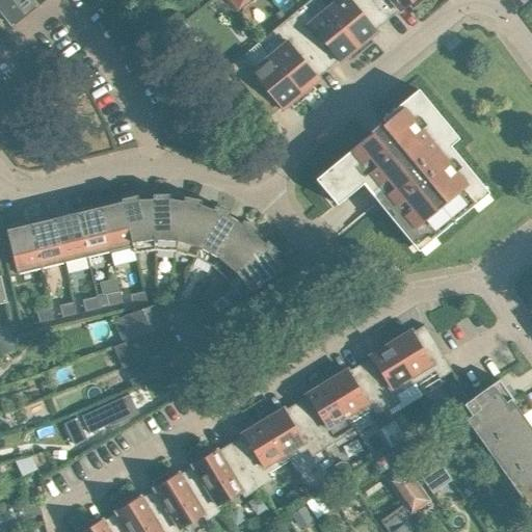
[(36,5),(32,0),(0,0),(0,9),(11,25),(36,5)]
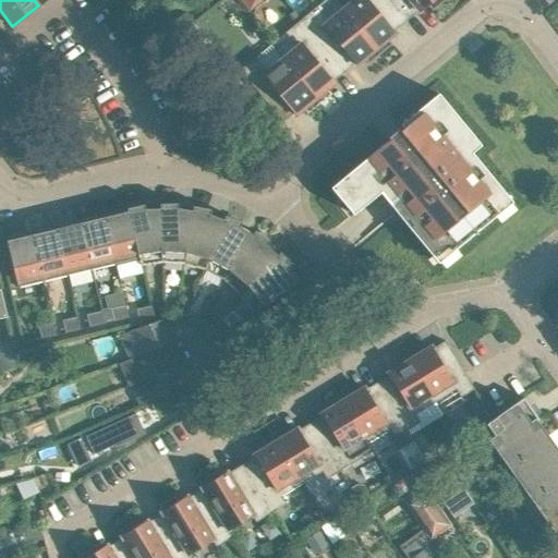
[(241,0),(250,10),(261,0),(241,0)]
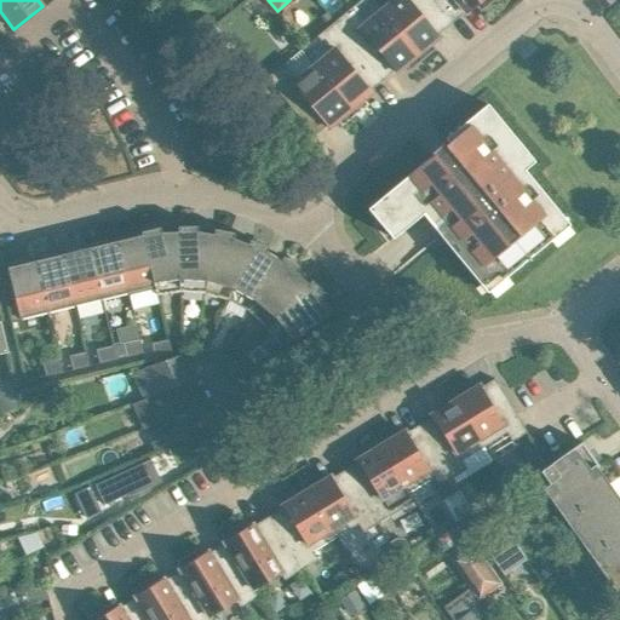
[(449,24),(429,0),(392,0),(380,10),(422,59),(435,49),(430,44),(438,36),(437,34),(449,24)]
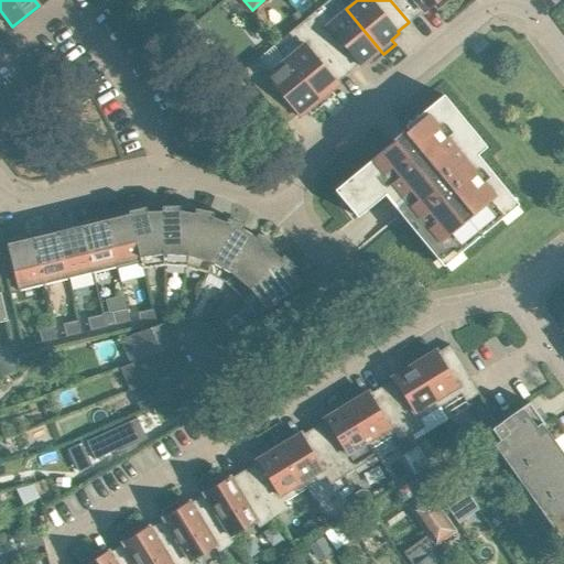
[(390,0),(409,22),(423,11),(424,12),(432,6),(436,11),(449,0),(390,0)]
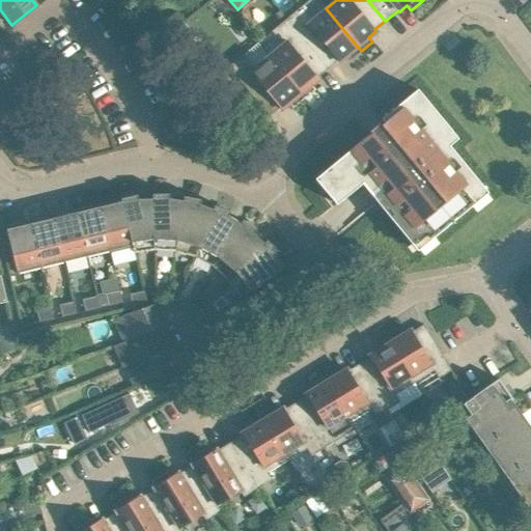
[(361,51),(326,8),(312,21),(301,6),(286,19),(327,68),(337,60),(339,62),(346,56),(350,60),(361,51)]
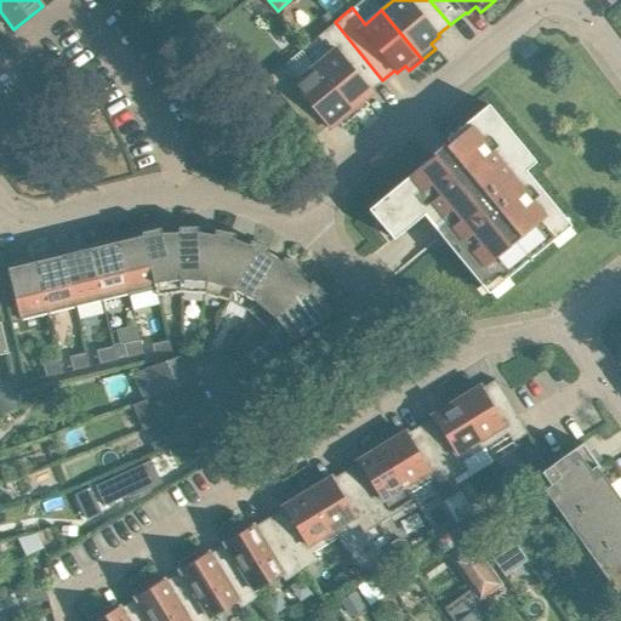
[(208,13),(197,23),(205,34),(216,24),(208,13)]
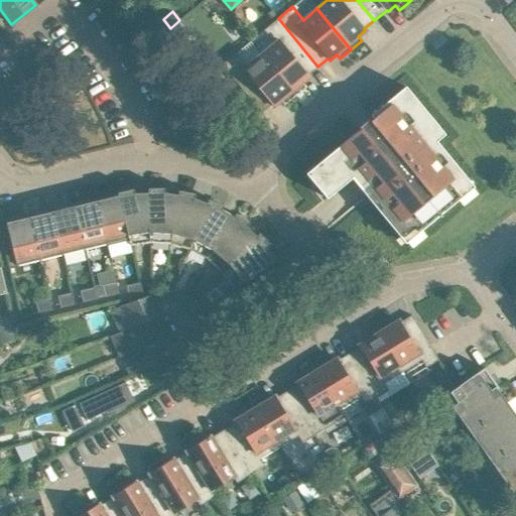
[(317,67),(278,18),(263,30),(274,43),(261,54),(295,96),(306,87),(302,83),(309,77),(308,75),(317,67)]
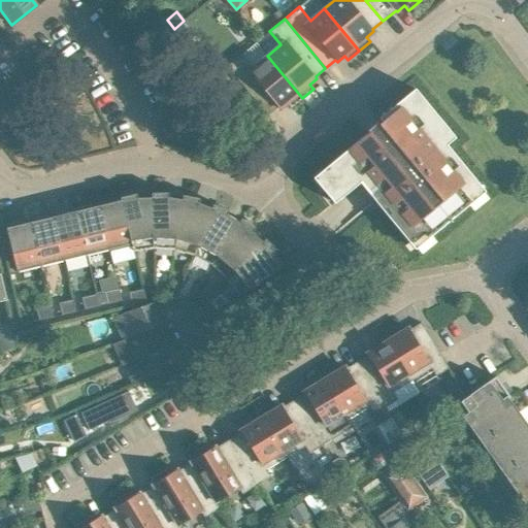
[(186,34),(175,42),(183,53),(194,43),(186,34)]
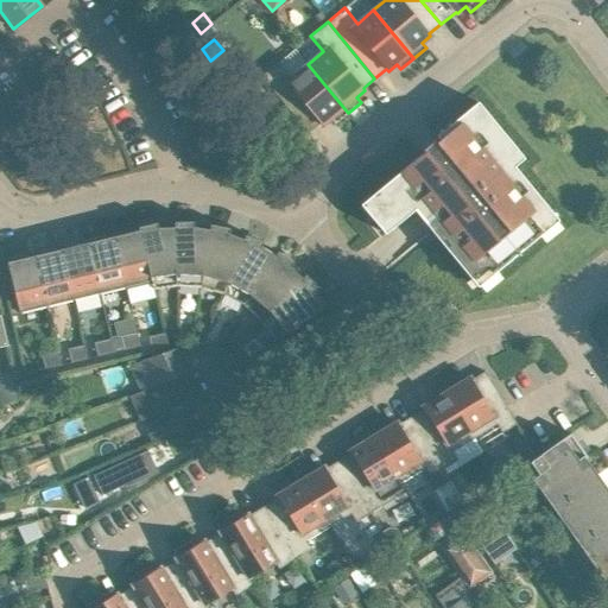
[(348,113),(308,64),(292,77),(279,62),(261,76),(308,134),(321,124),(322,126),(330,119),(335,124),(348,113)]
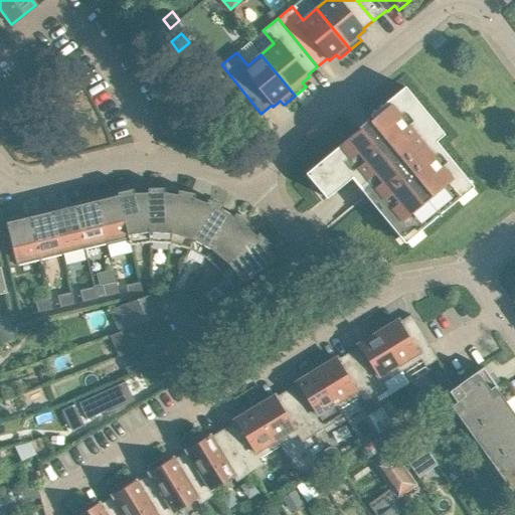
[(473,186),(436,141),(444,134),(404,87),(370,115),(373,119),(370,121),(368,119),(358,127),(360,129),(357,132),(356,131),(306,173),(326,198),(351,177),(404,242),(473,186)]
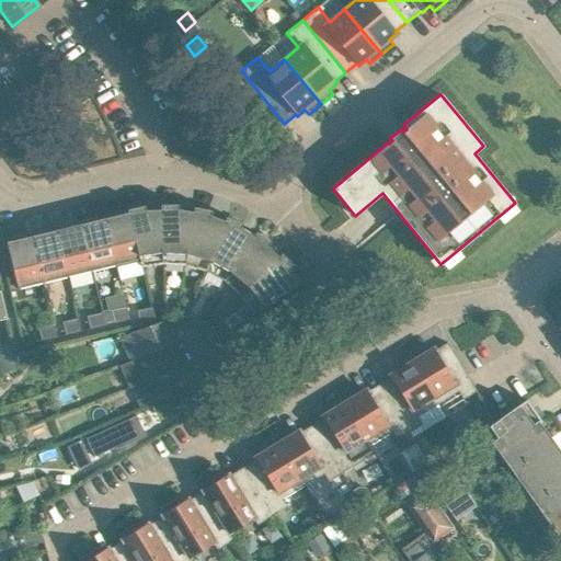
[(194,213),(193,212),(179,209),(179,205),(161,205),(161,209),(163,264),(185,265),(194,213)]
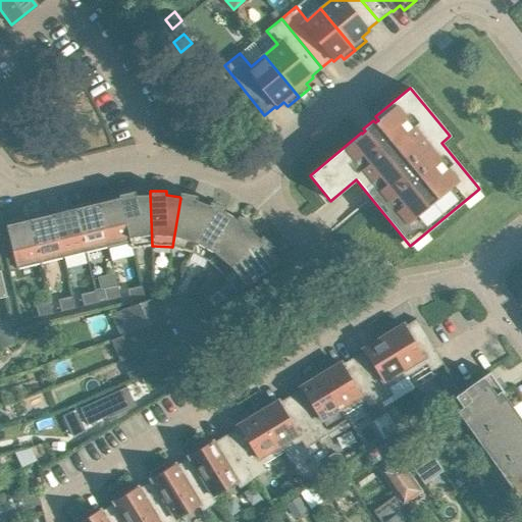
[(150,195),(136,196),(135,192),(118,195),(119,198),(120,198),(131,242),(129,242),(132,248),(152,246),(150,195)]
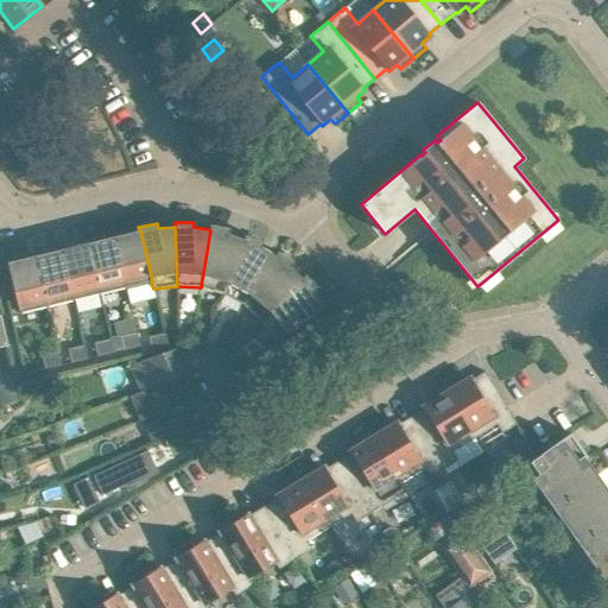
[(245,240),(244,239),(228,233),(229,228),(210,225),(209,229),(210,230),(201,287),(222,295),(245,240)]
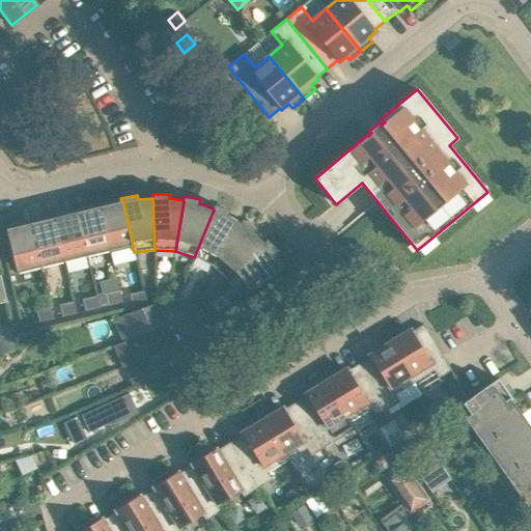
[(122,201),(121,201),(112,203),(111,200),(98,204),(99,206),(100,206),(110,251),(132,246),(133,246),(122,201)]
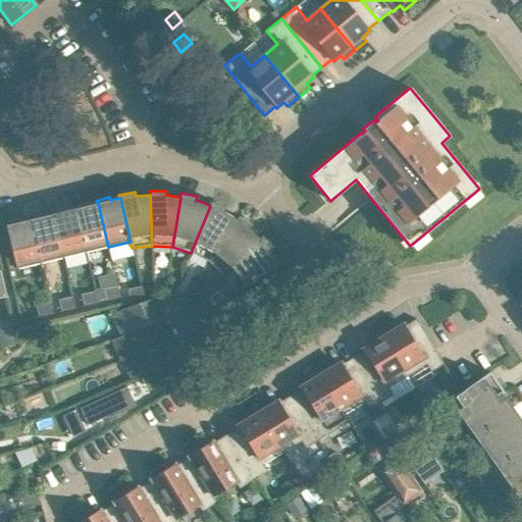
[(237,220),(236,219),(224,212),(225,207),(211,201),(209,205),(210,206),(191,253),(209,262),(237,220)]
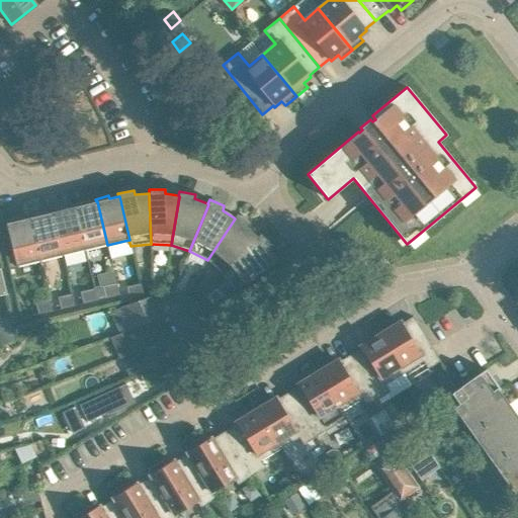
[(97,201),(96,201),(87,203),(86,201),(73,204),(74,207),(85,250),(107,245),(97,201)]
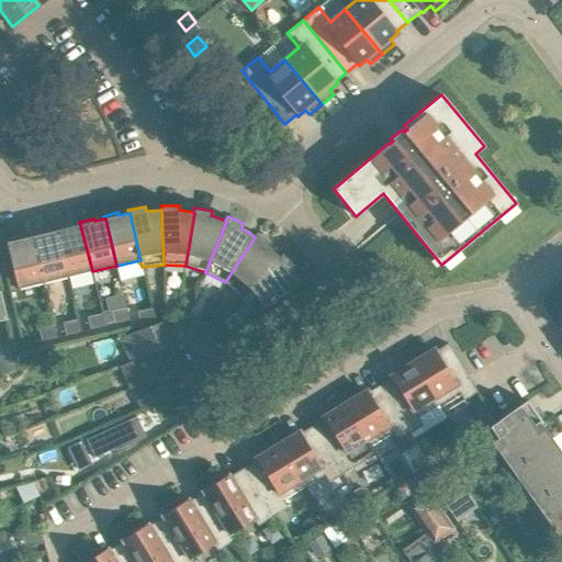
[(80,225),(70,227),(69,224),(55,227),(56,231),(68,278),(92,271),(80,225)]
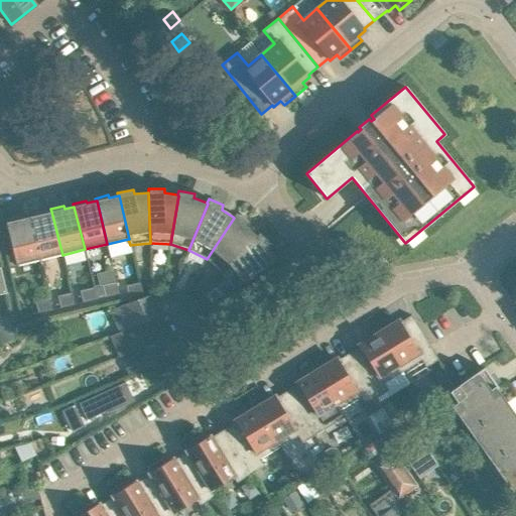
[(51,212),(42,214),(41,212),(28,215),(28,217),(29,217),(39,260),(62,255),(51,212)]
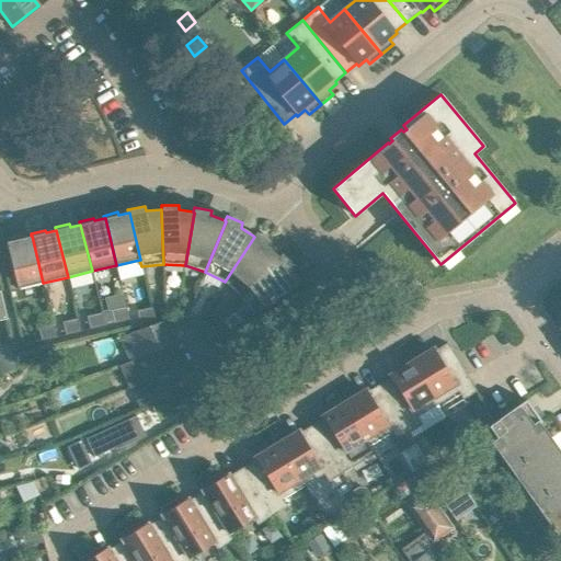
[(279,258),(278,256),(268,245),(271,242),(256,232),(253,236),(254,237),(225,282),(241,295),(279,258)]
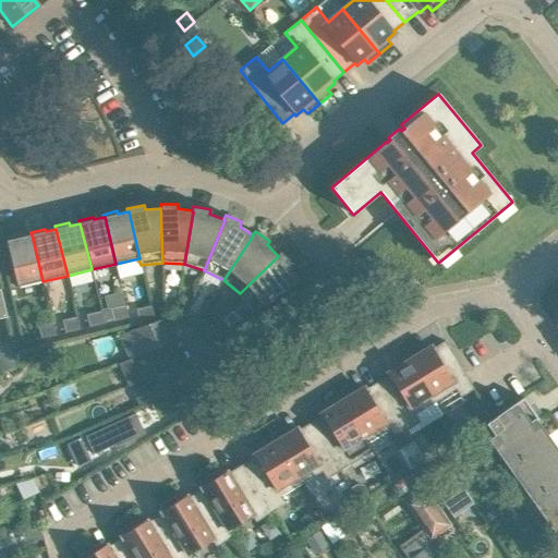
[(32,234),(31,234),(21,238),(21,234),(7,238),(19,287),(43,281),(32,234)]
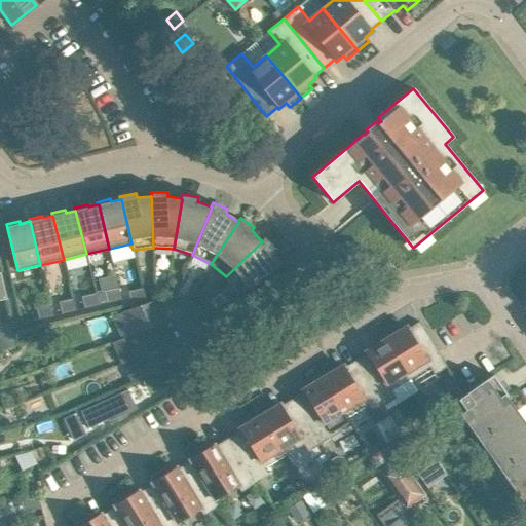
[(264,237),(261,240),(262,241),(226,276),(238,293),(282,266),(272,253),(276,250),(264,237)]
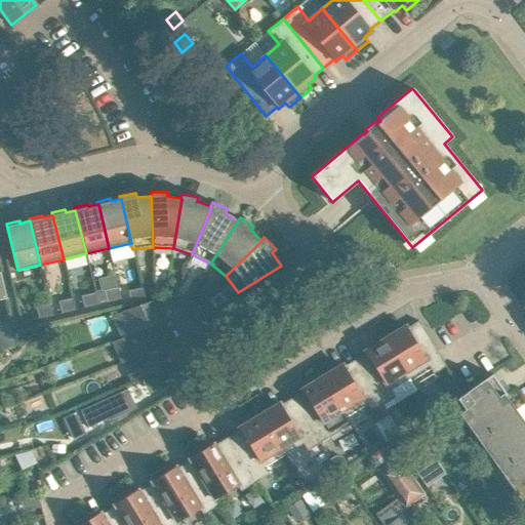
[(118,287),(104,290),(107,303),(121,298),(118,287)]
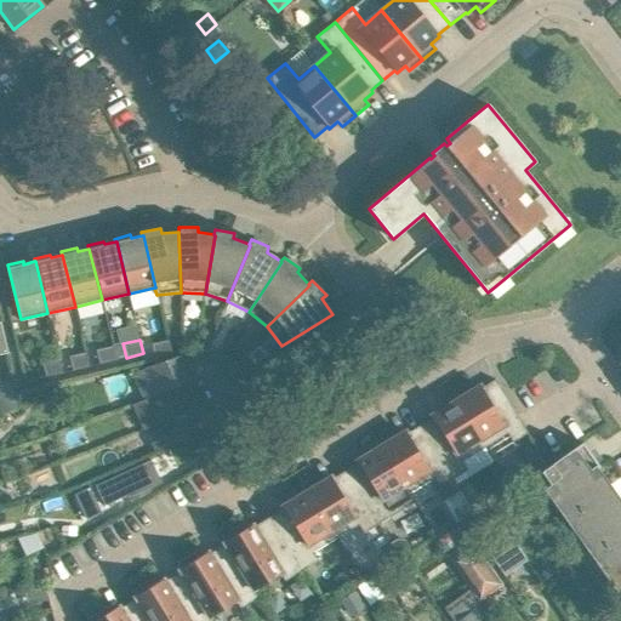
[(169,340),(152,343),(155,358),(172,354),(169,340)]
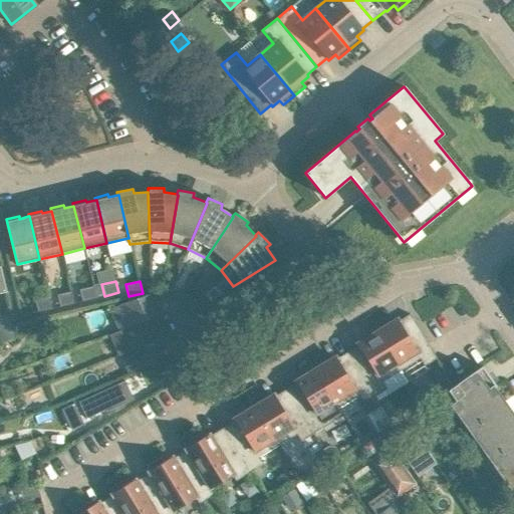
[(93,286),(79,289),(82,301),(96,298),(93,286)]
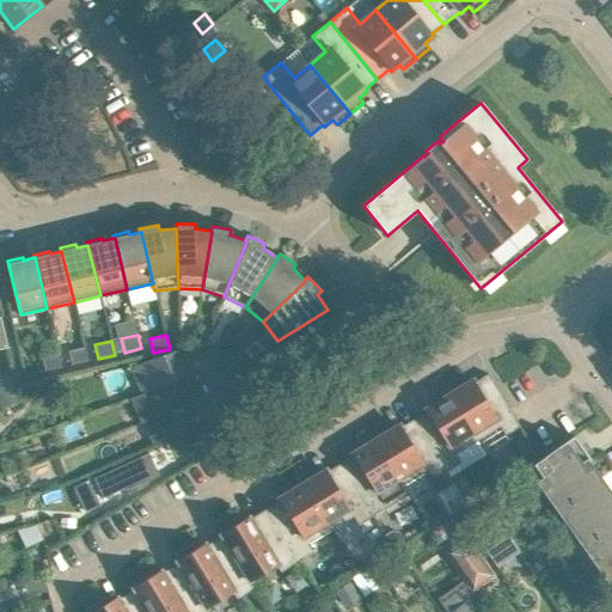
[(85,347),(68,352),(72,365),(87,361),(85,347)]
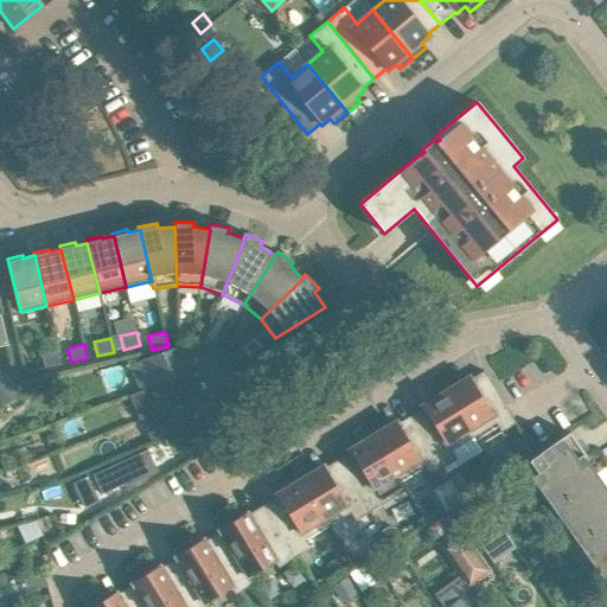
[(191,370),(179,346),(144,359),(155,384),(176,376),(191,370)]
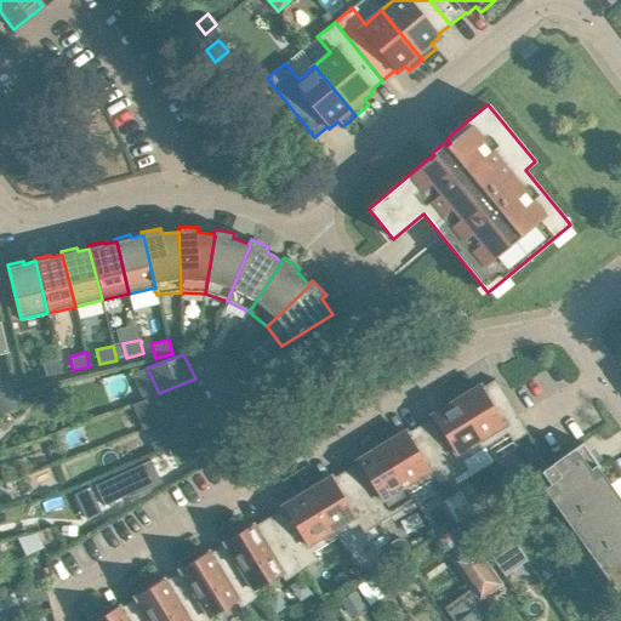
[(240,355),(231,366),(241,382),(254,374),(240,355)]
